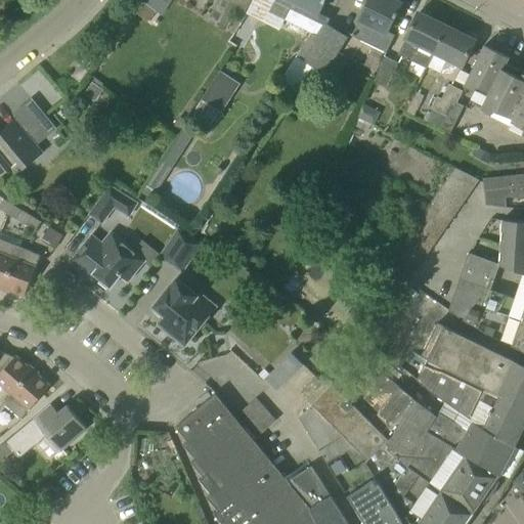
[(145,0),(144,2),(162,14),(171,0),(145,0)]
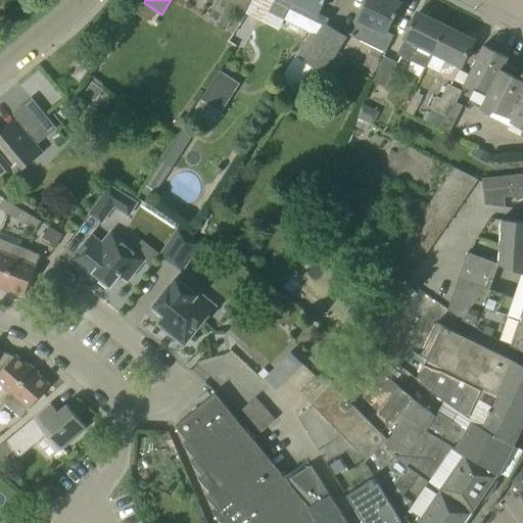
[(230,0),(217,28),(233,36),(250,0),(230,0)]
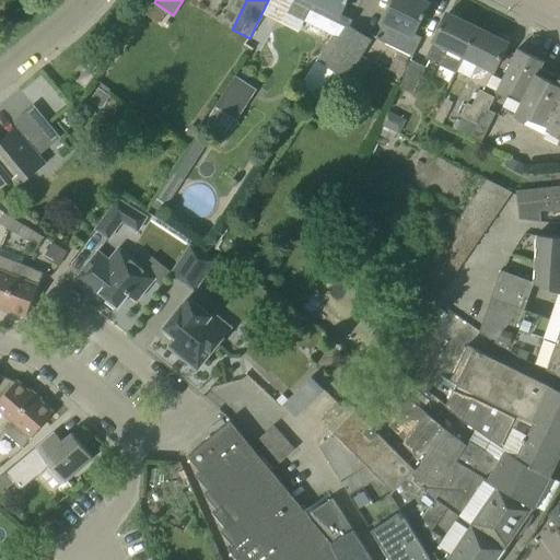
[(359,31),(349,24),(351,20),(340,14),(347,0),(270,0),(264,14),(299,31),(304,21),(333,35),(293,95),(312,108),(321,93),(359,31)]
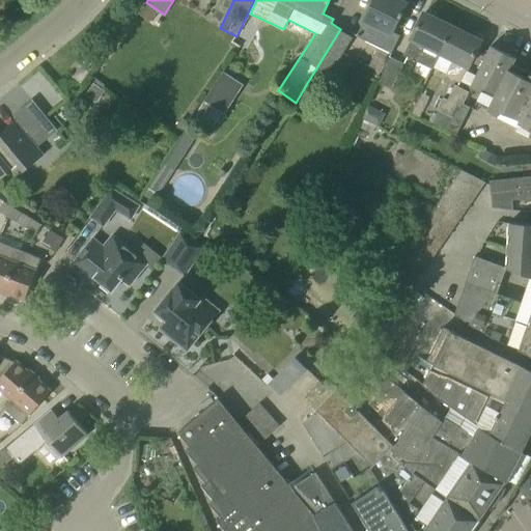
[(373,0),(369,9),(357,35),(391,53),(399,36),(391,32),(399,17),(401,17),(403,12),(401,11),(406,3),(398,0),(373,0)]
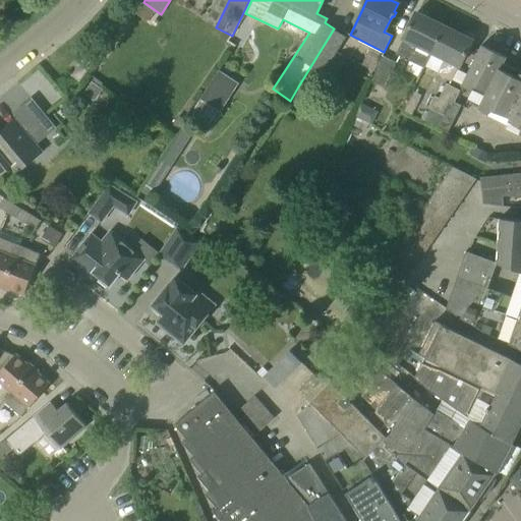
[(431,52),(444,25),(416,12),(407,31),(396,54),(409,61),(423,68),(431,52)]
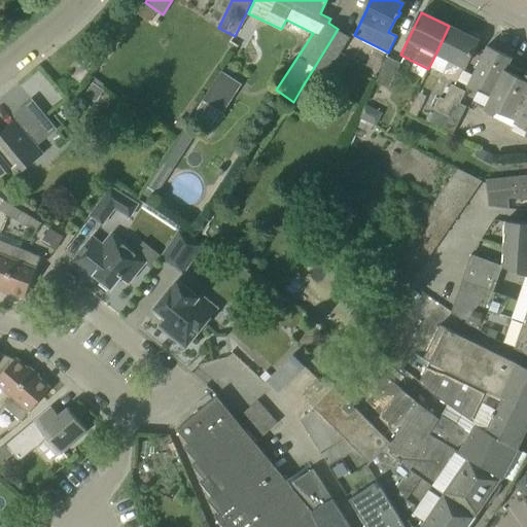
[(478,40),(449,26),(436,53),(450,60),(443,75),(456,82),(468,59),(478,40)]
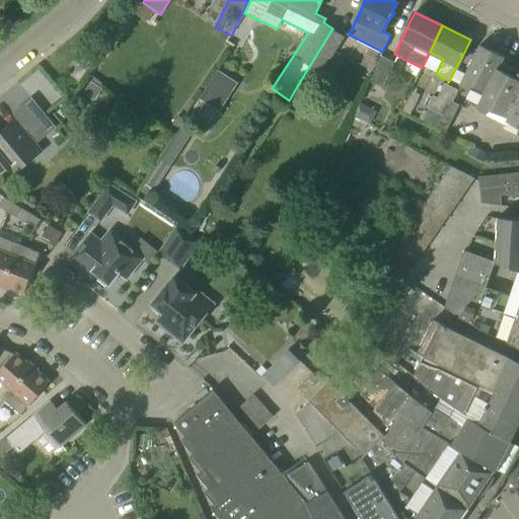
[(297,86),(310,95),(325,74),(320,72),(344,35),(332,28),(297,86)]
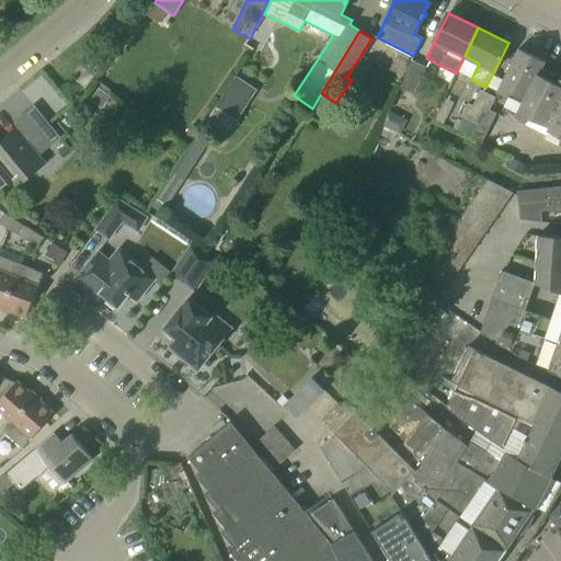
[(546,135),(551,138),(560,142),(560,75),(558,83),(538,73),(545,60),(519,48),(510,68),(499,92),(523,104),(516,116),(547,133),(546,135)]
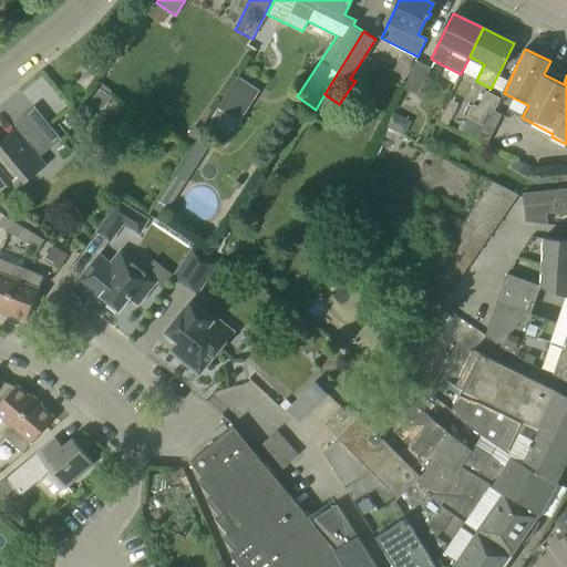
[(78,81),(86,88),(103,68),(93,60),(78,81)]
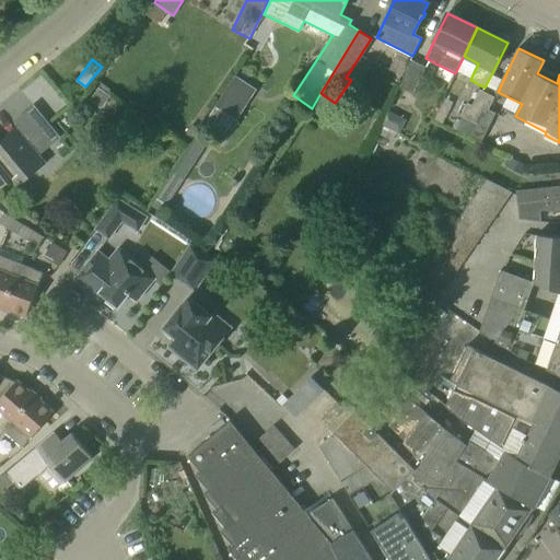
[(412,60),(399,86),(415,93),(427,67),(412,60)]
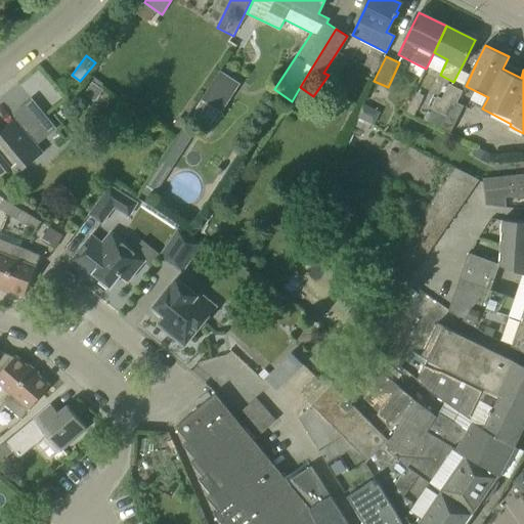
[(201,99),(182,127),(204,140),(221,113),(241,84),(219,70),(201,99)]
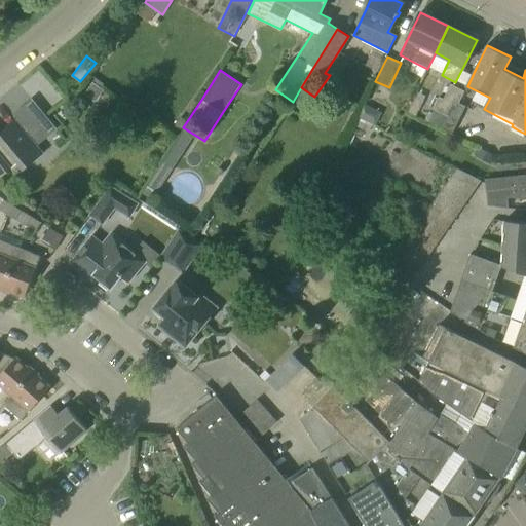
[(427,122),(441,129),(452,105),(456,106),(458,102),(463,91),(451,84),(443,100),(439,98),(434,109),(435,109),(427,122)]
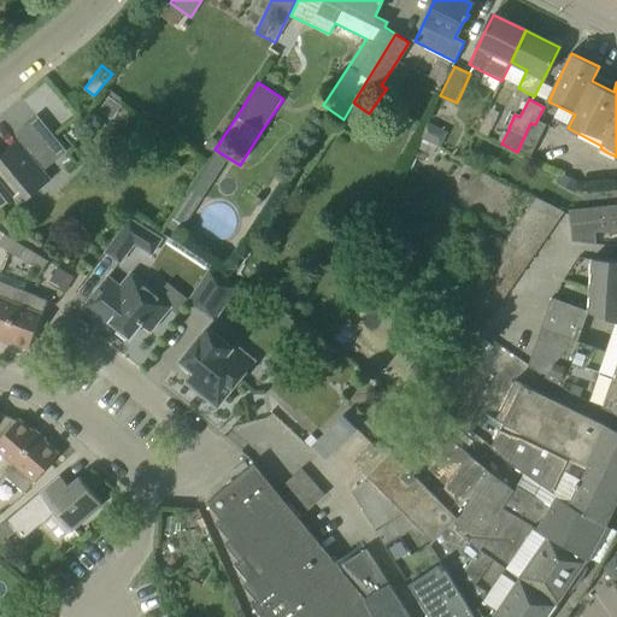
[(535,124),(530,123),(517,152),(530,157),(546,124),(538,119),(535,124)]
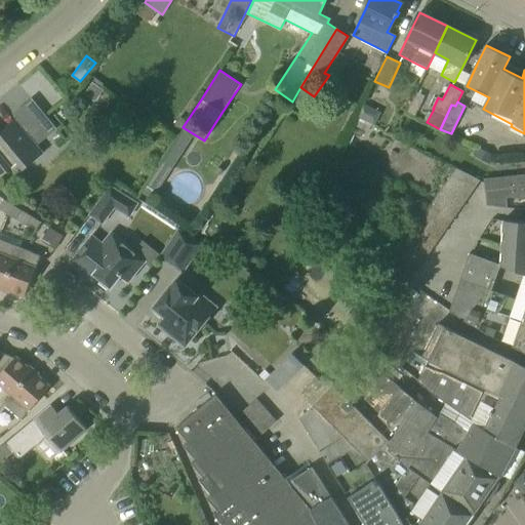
[(42,153),(28,135),(14,119),(0,131),(0,175),(17,161),(24,168),(42,153)]
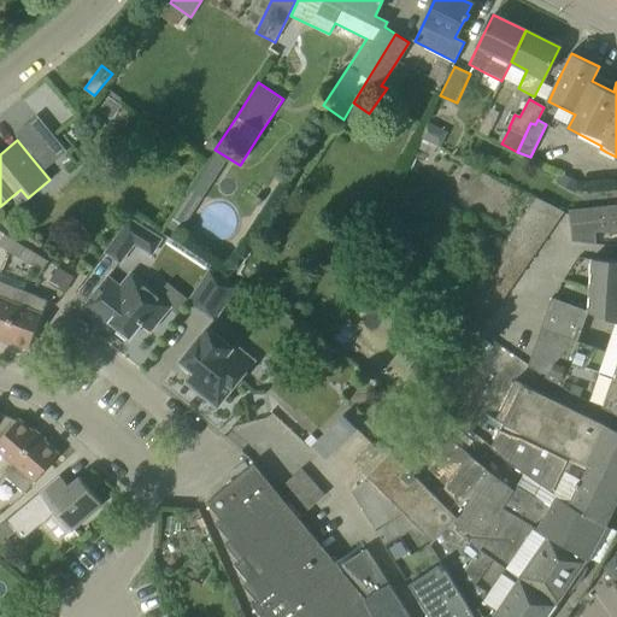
[(535,198),(526,211),(551,229),(563,212),(535,198)]
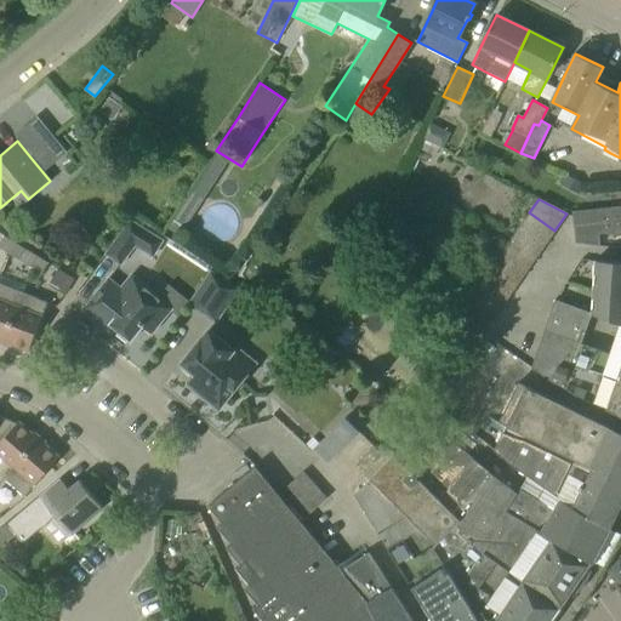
[(620,205),(573,211),(574,226),(620,220),(620,205)]
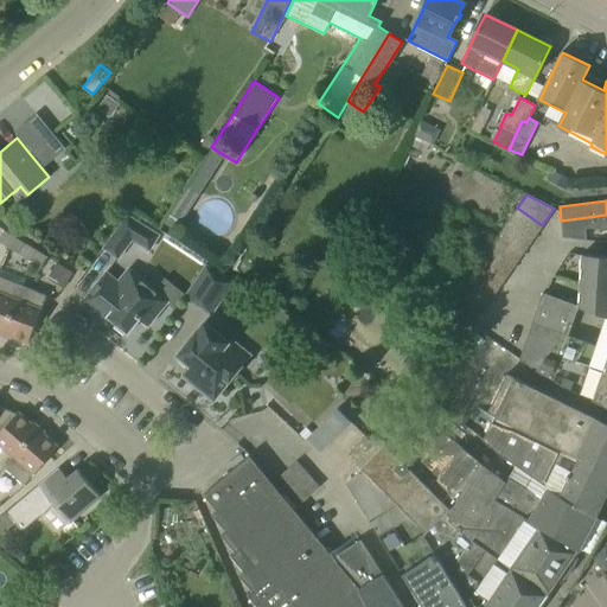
[(508,221),(534,238),(542,225),(517,208),(508,221)]
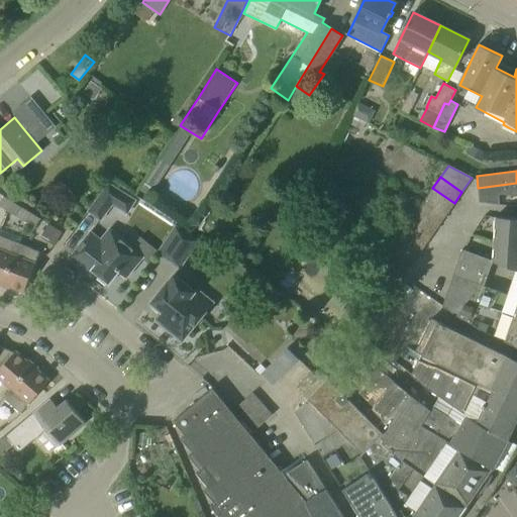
[(137,200),(110,183),(89,211),(101,220),(114,203),(128,213),(137,200)]
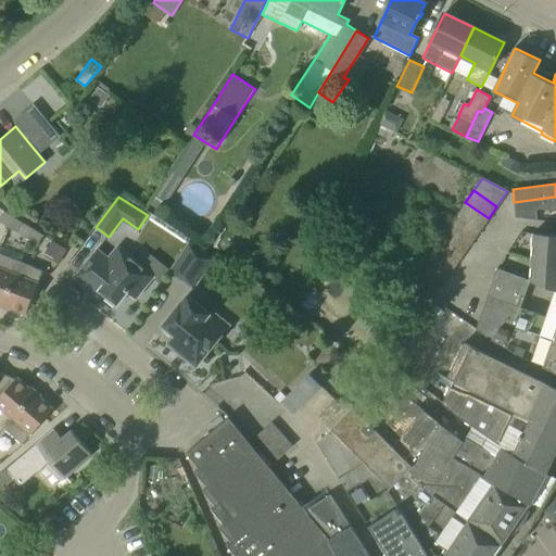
[(555,197),(514,202),(516,217),(538,219),(536,210),(548,209),(550,211),(555,210),(555,197)]
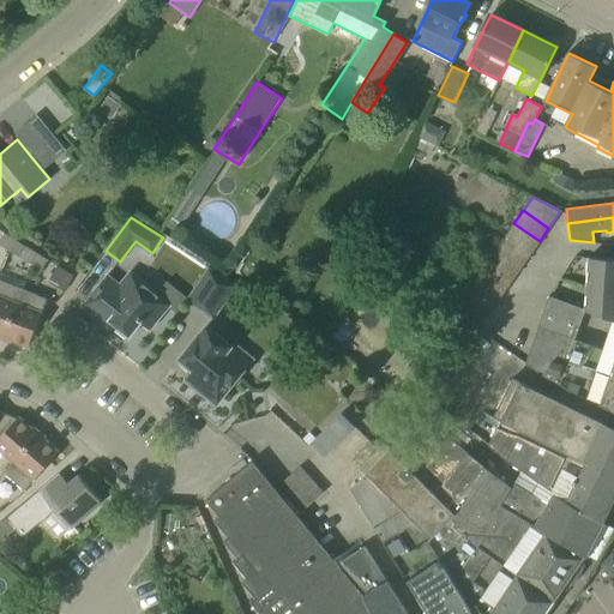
[(513,223),(505,236),(531,254),(540,241),(513,223)]
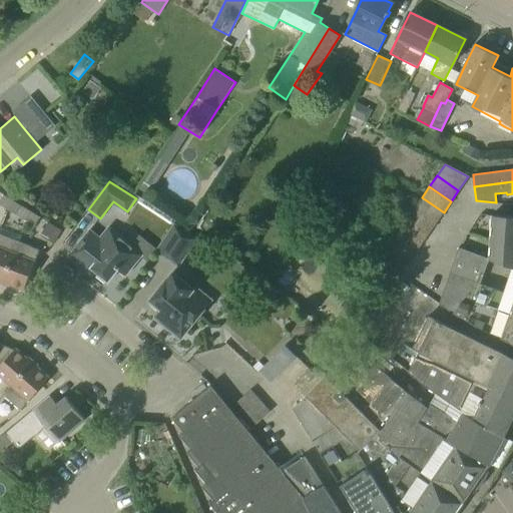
[(0,199),(0,203),(11,210),(16,201),(4,194),(0,199)]
